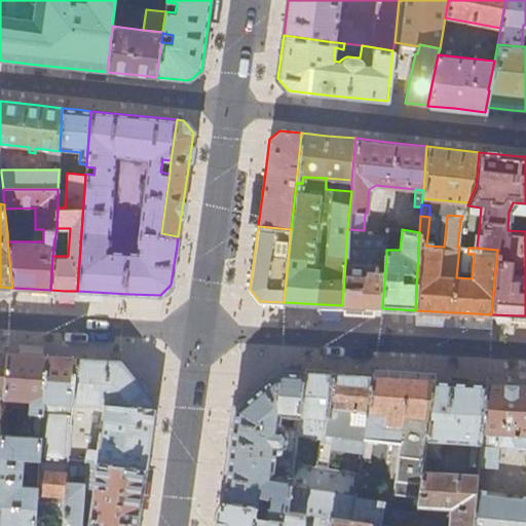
[(386,231),(374,230),(373,254),(386,255),(386,250),(386,231)]
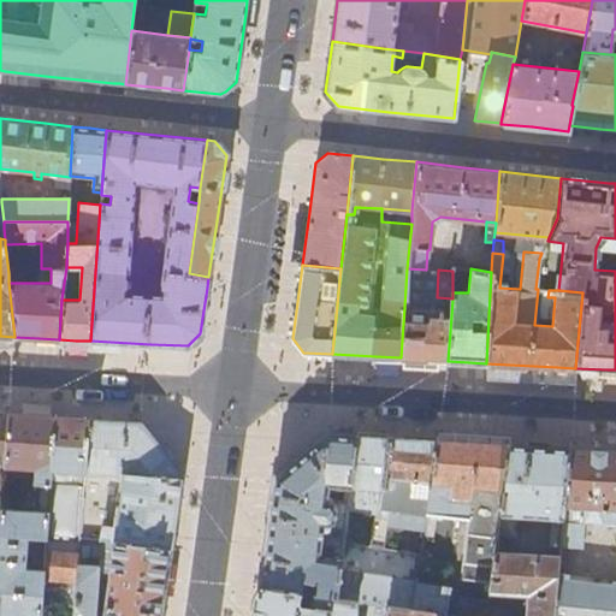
[(9,273),(9,283),(27,283),(27,273),(9,273)]
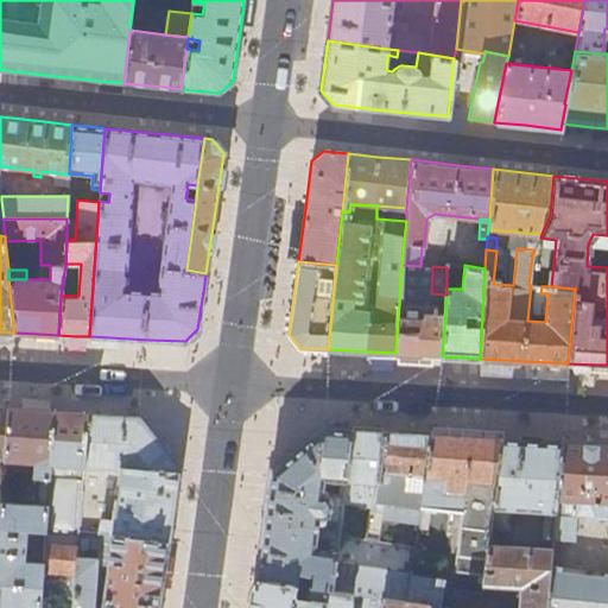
[(399,303),(396,353),(423,355),(442,356),(445,311),(436,311),(436,306),(399,303)]
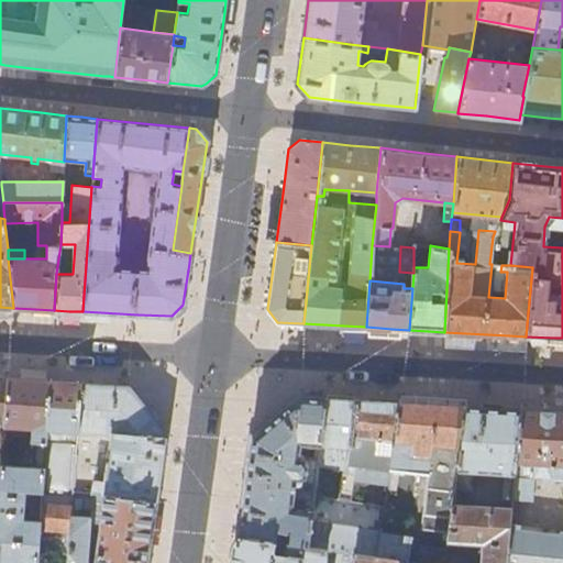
[(46,445),(51,383),(33,382),(8,381),(4,426),(4,428),(35,430),(34,444),(40,444),(46,445)]
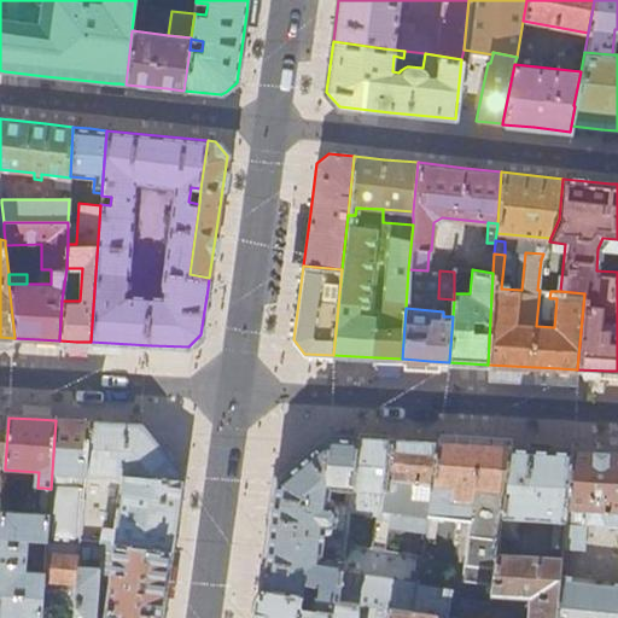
[(75,617),(80,560),(81,541),(85,496),(89,423),(73,421),(56,420),(51,489),(48,516),(47,542),(45,573),(42,608),(64,611),(63,617),(75,617)]
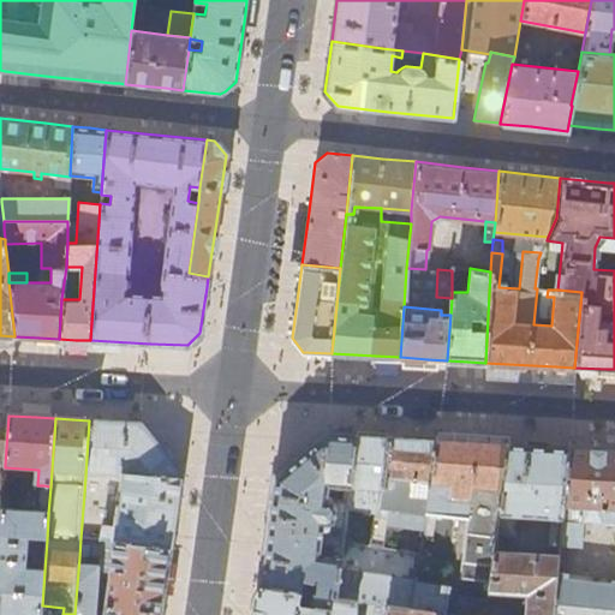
[(142,424),(89,421),(84,494),(81,538),(93,541),(171,550),(177,511),(181,475),(142,424)]
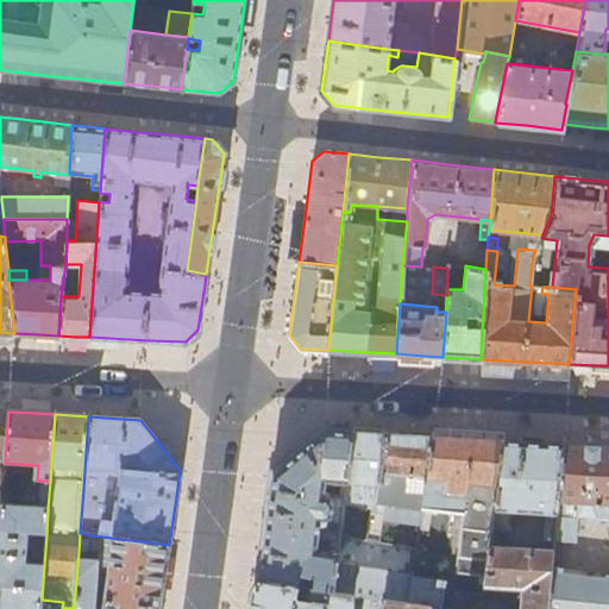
[(353,432),(339,431),(325,429),(271,476),(264,527),(257,584),(332,595),(337,565),(338,556),(332,554),(316,552),(318,540),(332,542),(339,544),(344,506),(353,432)]
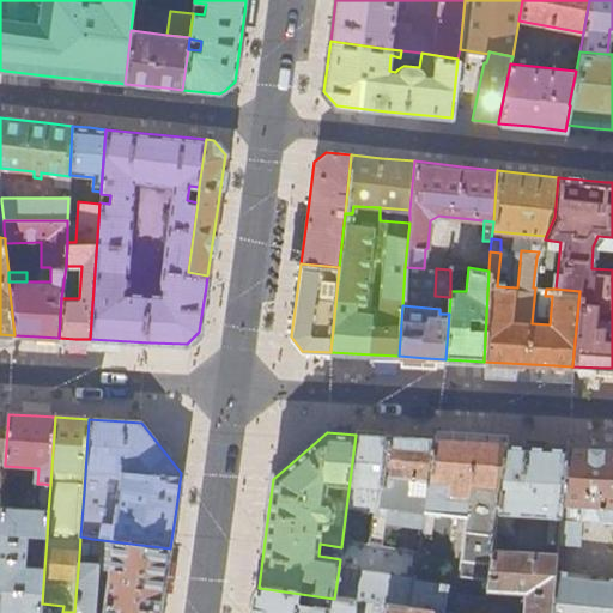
[(398,437),(356,435),(346,509),(380,514),(381,509),(387,510),(386,525),(422,529),(424,514),(435,439),(398,437)]
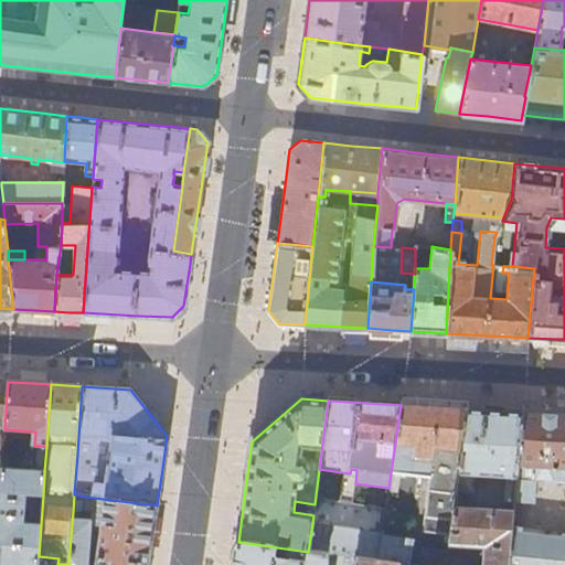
[(429,407),(401,405),(391,473),(429,479),(424,518),(451,522),(454,508),(456,492),(459,467),(450,466),(451,461),(430,459),(430,446),(461,449),(467,409),(429,407)]
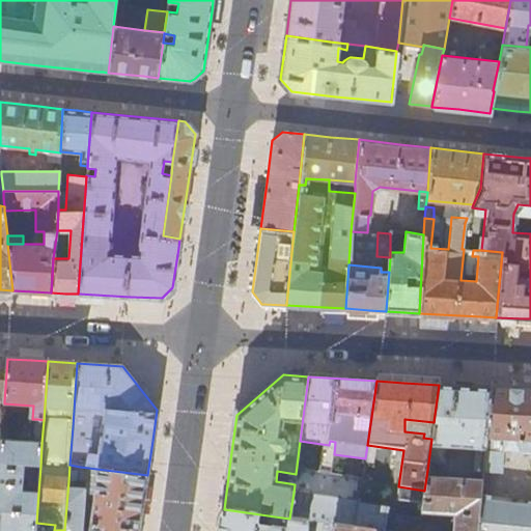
[(465,387),(439,385),(434,422),(431,439),(428,463),(443,465),(444,445),(476,447),(484,448),(491,388),(465,387)]
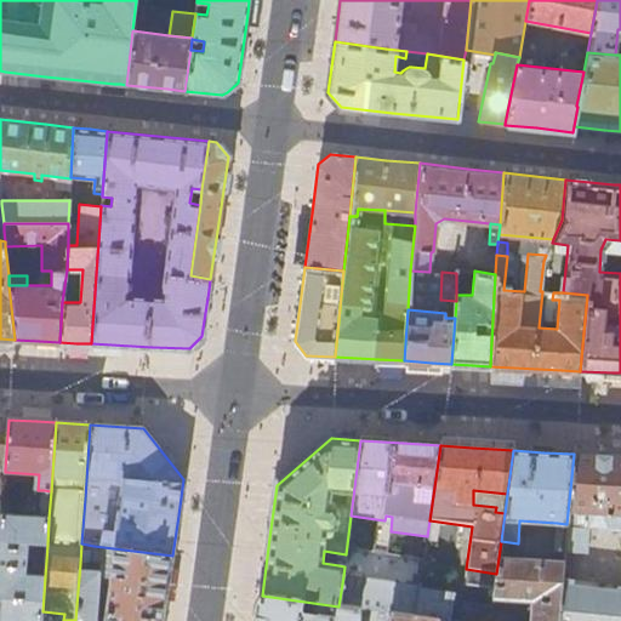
[(600,455),(574,454),(567,524),(563,553),(563,562),(571,562),(573,554),(585,554),(587,529),(617,531),(620,531),(620,456),(617,456),(600,455)]
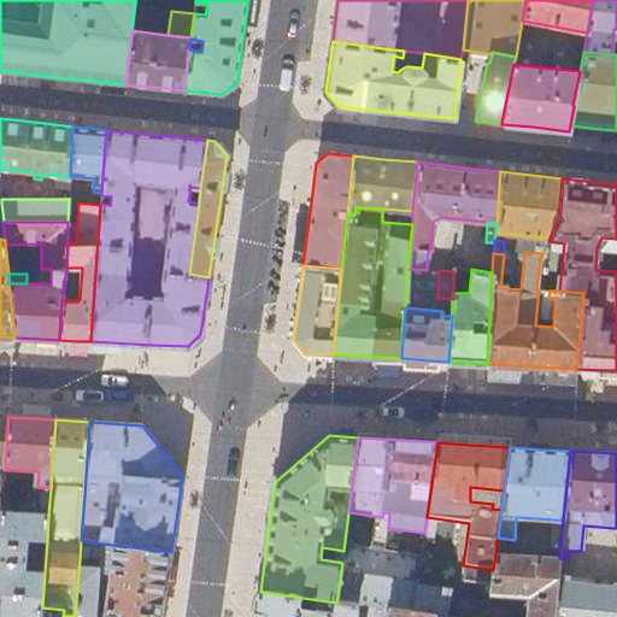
[(501,510),(504,491),(470,487),(470,501),(493,504),(492,509),(501,510)]
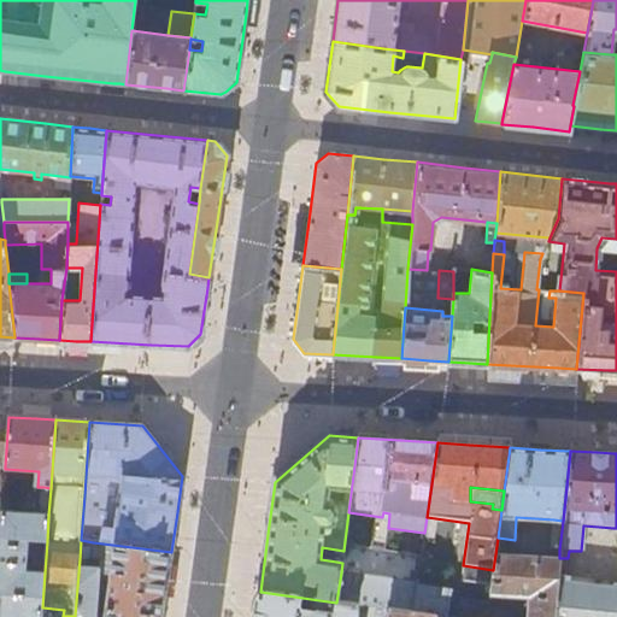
[(0,616),(41,616),(42,607),(45,573),(27,570),(29,540),(47,541),(48,515),(41,515),(3,511),(0,538),(0,616)]
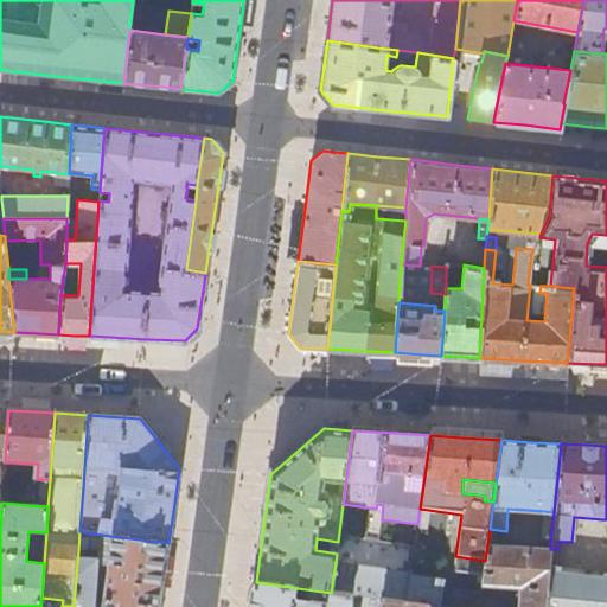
[(550,541),(554,512),(544,511),(542,540),(550,541)]
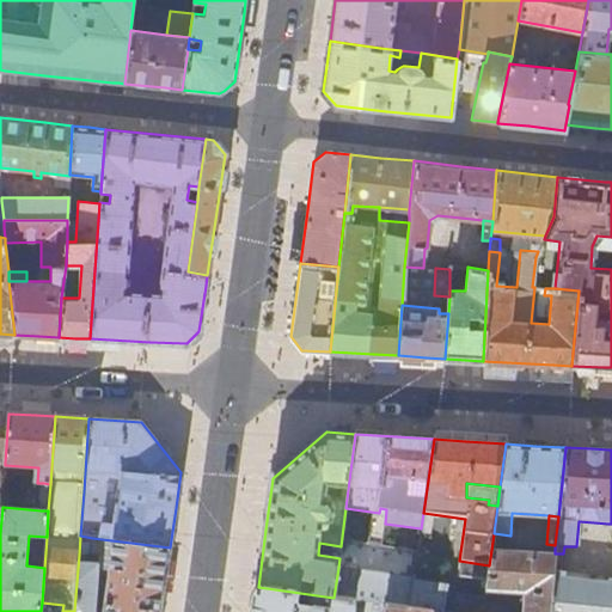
[(160,611),(163,604),(170,548),(92,538),(90,554),(111,556),(103,611),(95,611),(98,564),(85,563),(86,556),(79,555),(74,611),(160,611)]
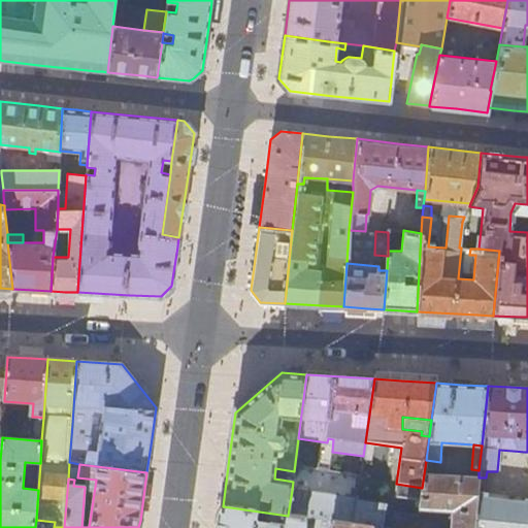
[(424,474),(422,488),(419,509),(451,512),(450,527),(472,527),(476,495),(479,477),(424,474)]
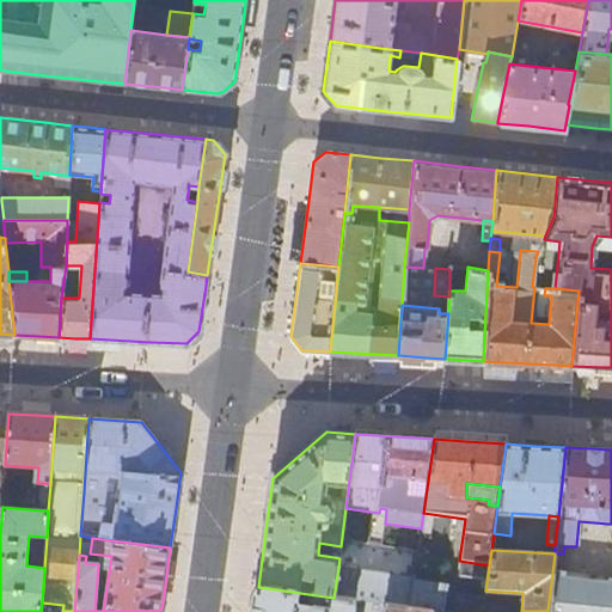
[(338,568),(334,598),(410,609),(414,580),(405,579),(338,568)]
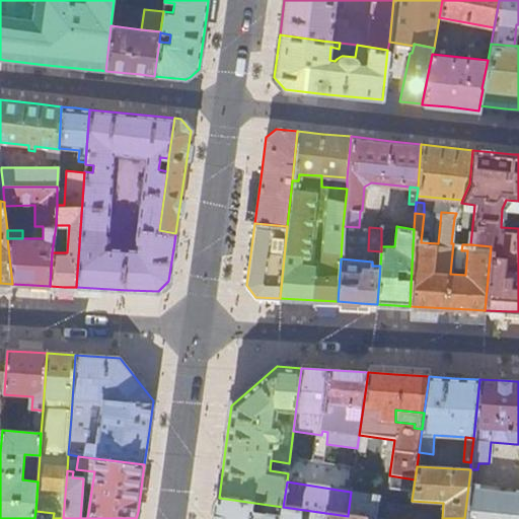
[(518,518),(518,492),(468,487),(464,518),(518,518)]
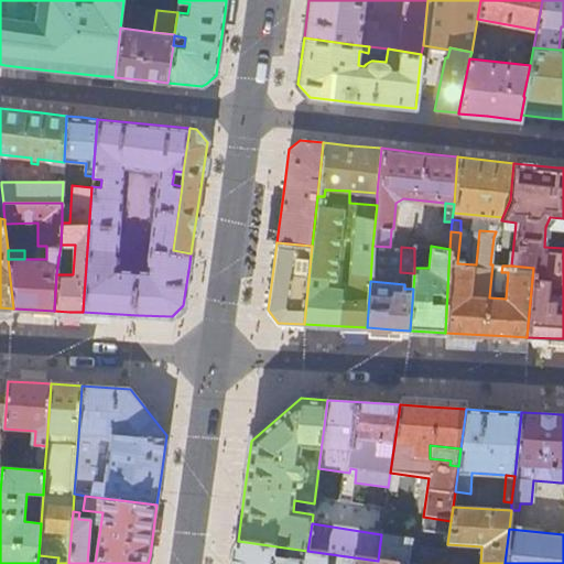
[(381,534),(378,561),(398,563),(402,563),(433,563),(435,553),(411,550),(413,540),(381,534)]
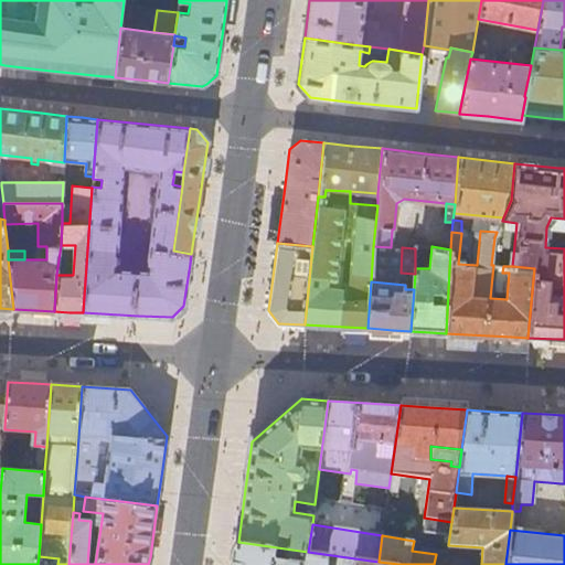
[(308,552),(238,542),(235,564),(397,564),(398,564),(379,562),(308,552)]
